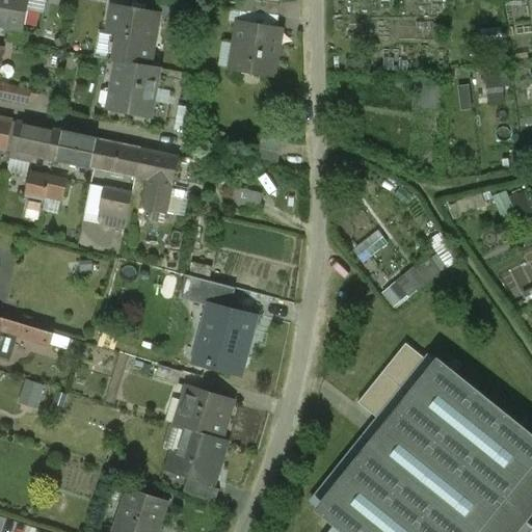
[(517,2),(519,10),(528,9),(527,1),(517,2)]
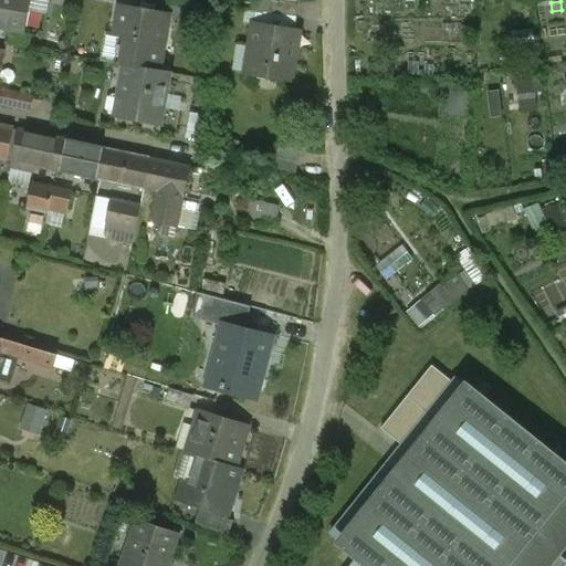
[(168,13),(119,6),(114,32),(124,34),(118,63),(123,64),(157,70),(168,13)]
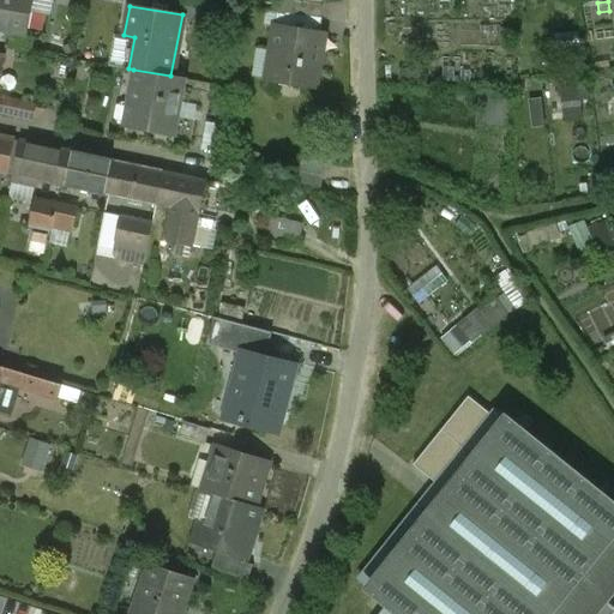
[(321,17),(276,10),(274,26),(318,34),(321,17)]
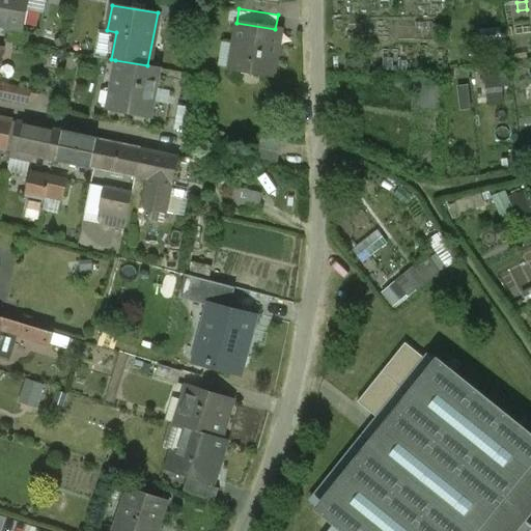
[(0,17),(0,30),(23,35),(26,16),(10,14),(9,19),(0,17)]
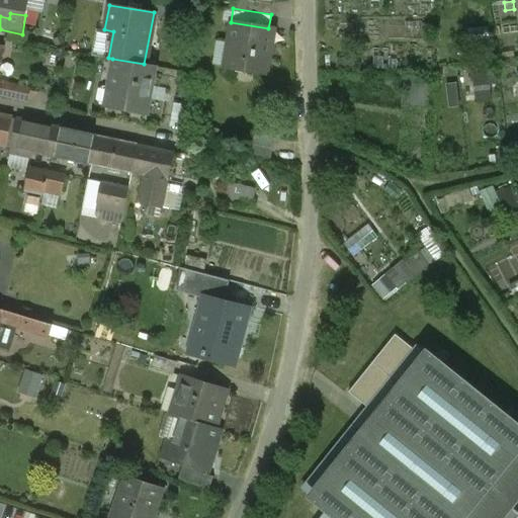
[(268,28),(231,22),(224,66),(265,73),(273,28),(268,28)]
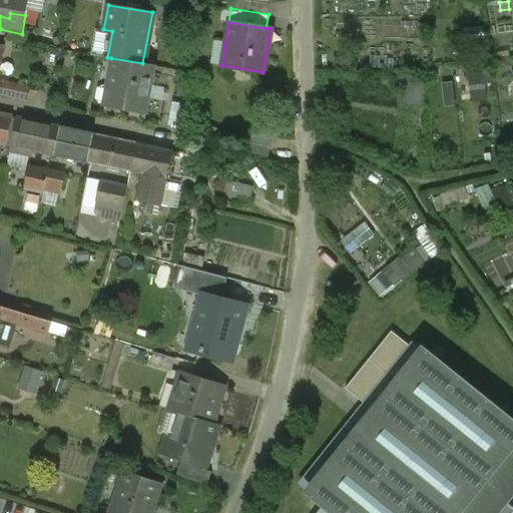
[(463,30),(465,43),(485,39),(483,27),(463,30)]
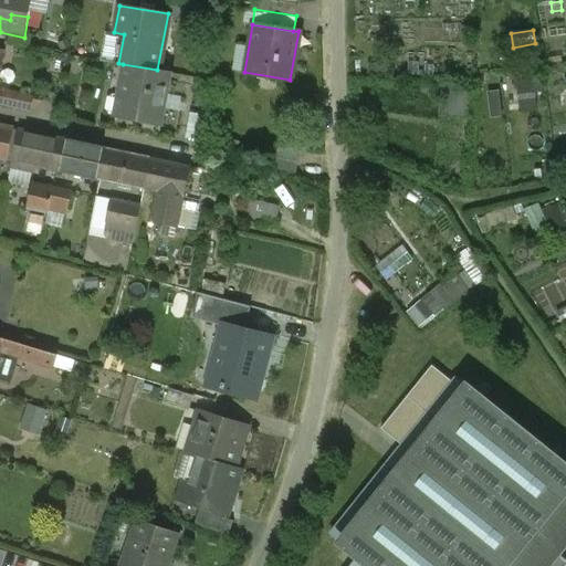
[(546,48),(548,63),(565,60),(564,44),(546,48)]
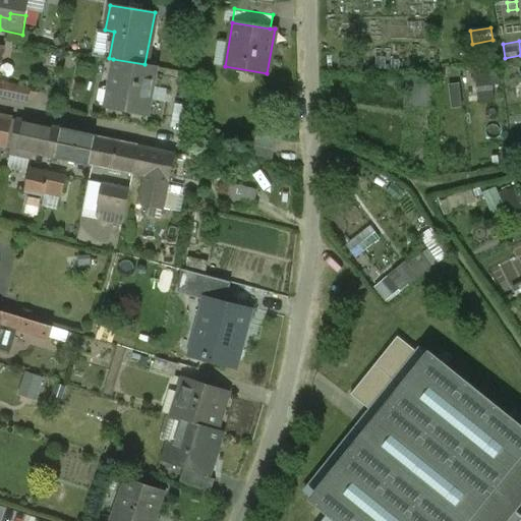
[(62,50),(47,48),(43,71),(57,74),(62,50)]
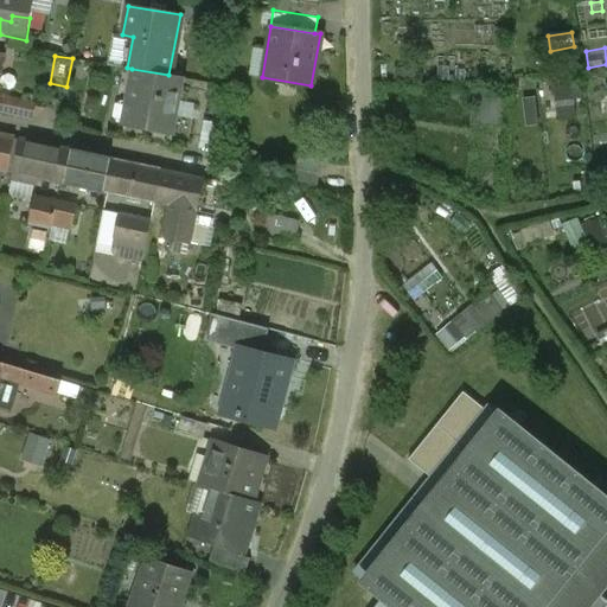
[(181,77),(168,75),(132,69),(122,125),(172,134),(181,77)]
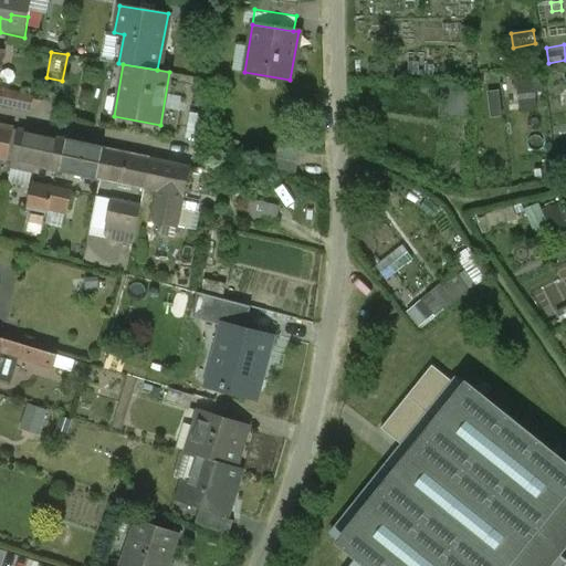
[(534,80),(517,83),(519,95),(536,92),(534,80)]
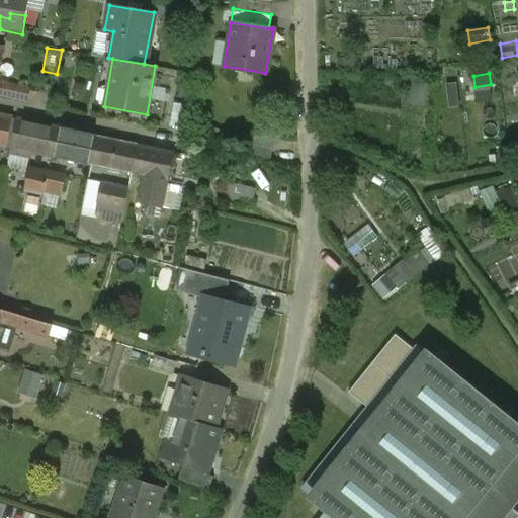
[(0,114),(0,145),(11,147),(11,148),(17,118),(16,118),(12,140),(8,139),(12,117),(0,114)]
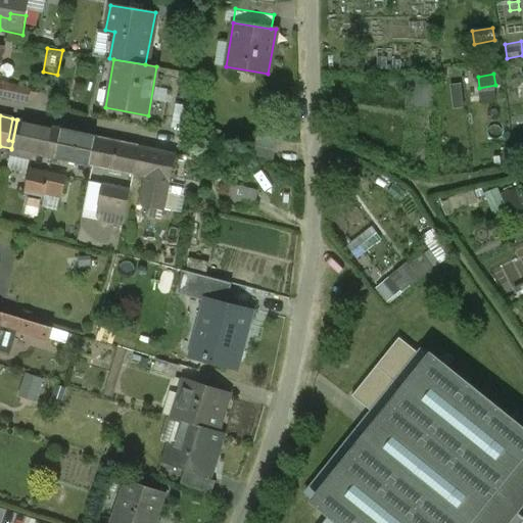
[(58,128),(17,120),(11,149),(11,148),(10,152),(12,155),(29,159),(33,157),(33,154),(52,158),(52,157),(58,129),(58,128)]
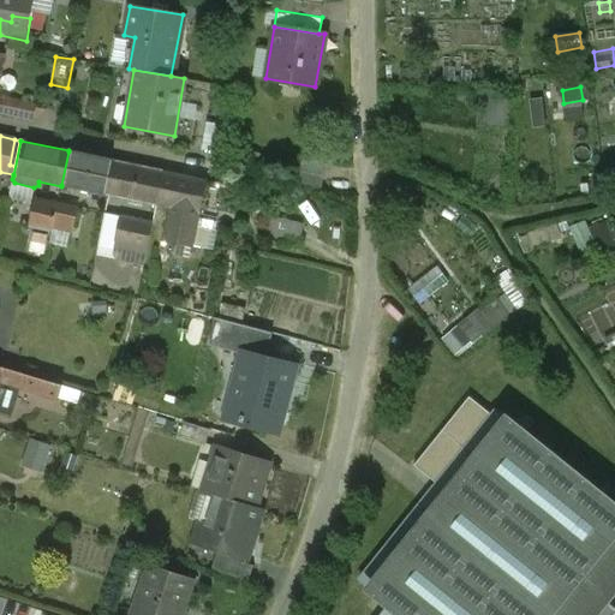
[(109,160),(69,151),(61,185),(103,193),(109,161),(109,160)]
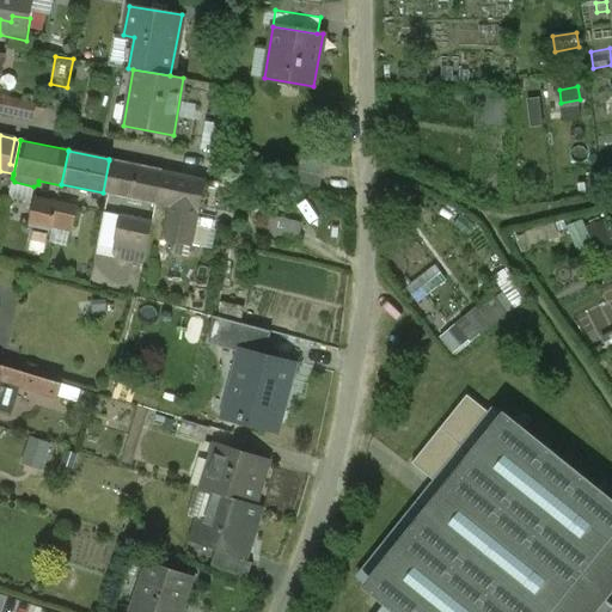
[(325,161),(297,155),(292,183),(319,189),(325,161)]
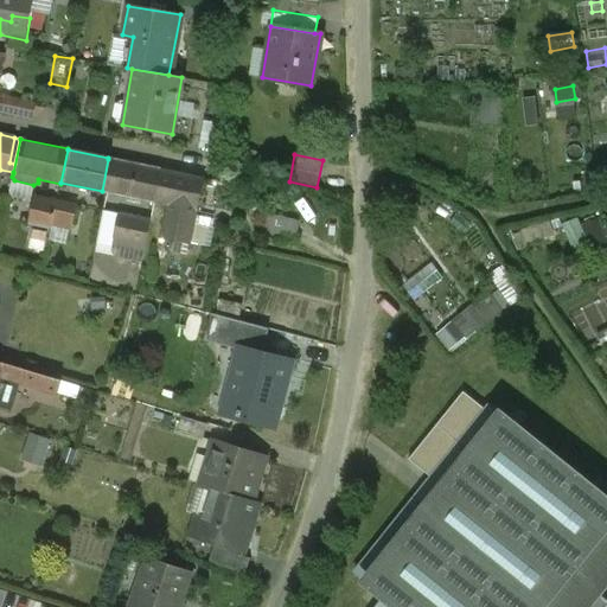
[(115,160),(108,159),(102,191),(108,192),(115,160)]
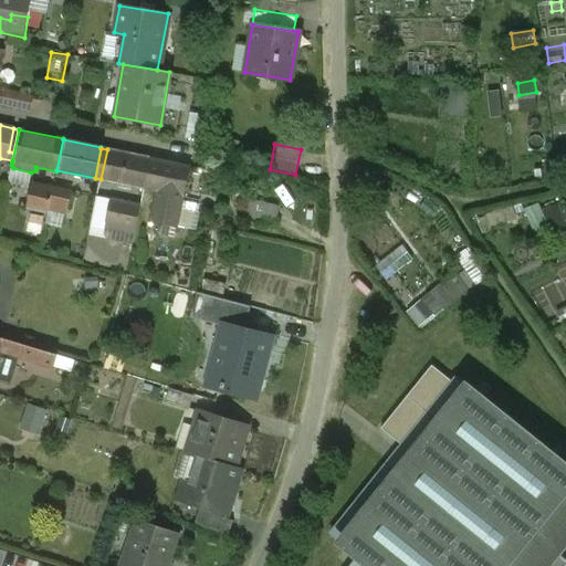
[(150,158),(113,150),(106,180),(145,189),(150,158)]
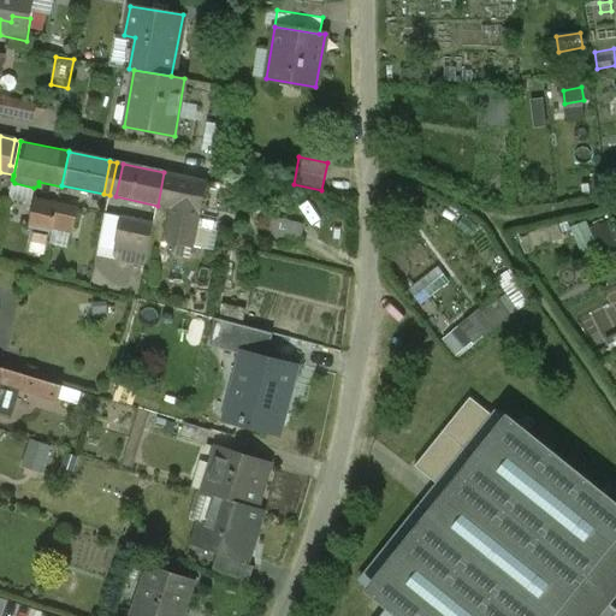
[(206,181),(164,172),(158,206),(173,209),(172,218),(171,217),(166,241),(179,243),(177,255),(189,258),(191,246),(193,246),(199,214),(202,201),(209,202),(213,183),(206,181)]
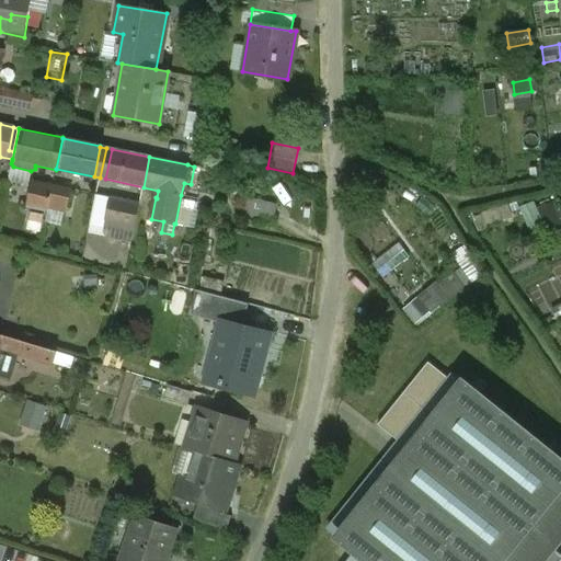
[(462,172),(448,169),(446,180),(460,182),(462,172)]
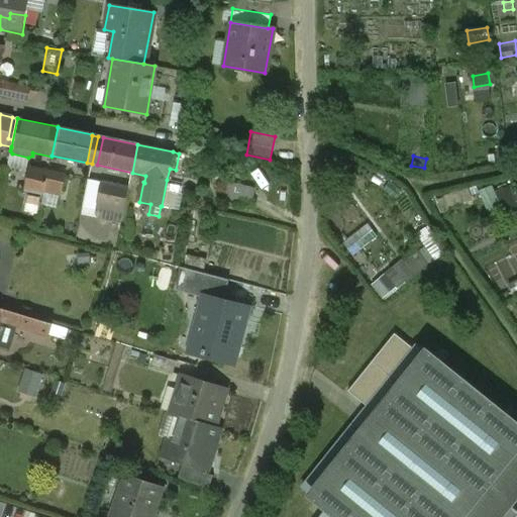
[(49,171),(29,166),(24,190),(44,194),(44,192),(48,171),(49,171)]
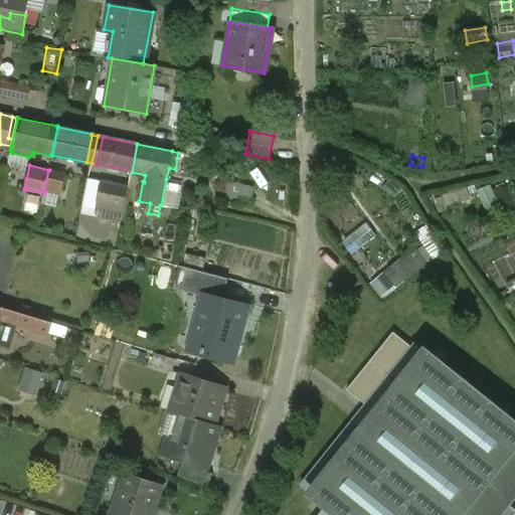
[(64,174),(48,170),(44,191),(60,194),(64,174)]
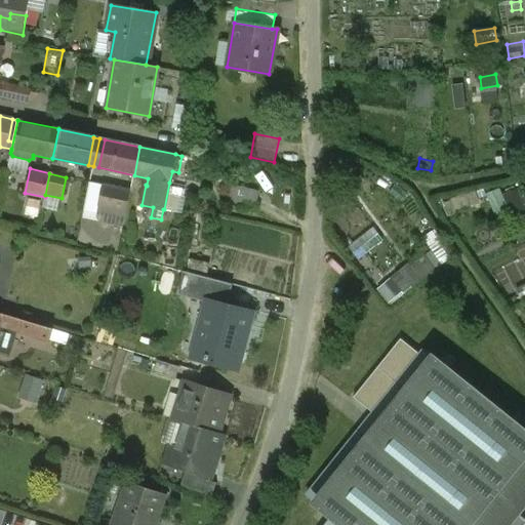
[(335,204),(335,183),(327,183),(328,204),(335,204)]
